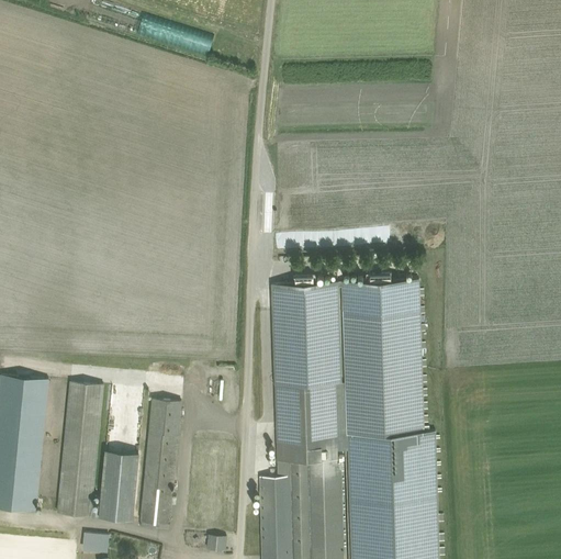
[(186,30),(179,51),(206,59),(213,38),(186,30)]
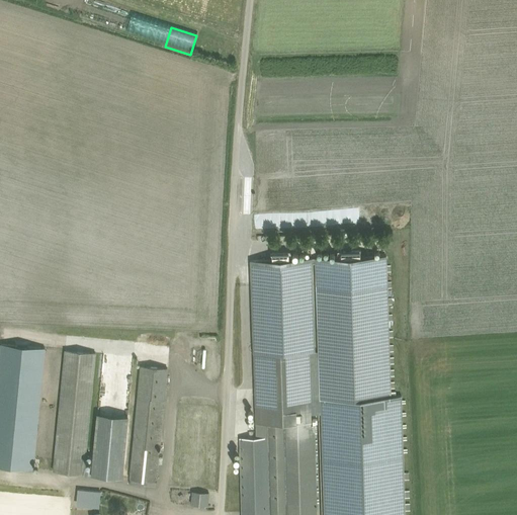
[(270,262),(250,263),(253,356),(309,354),(314,354),(311,261),(290,261),(290,254),(270,255),(270,262)]
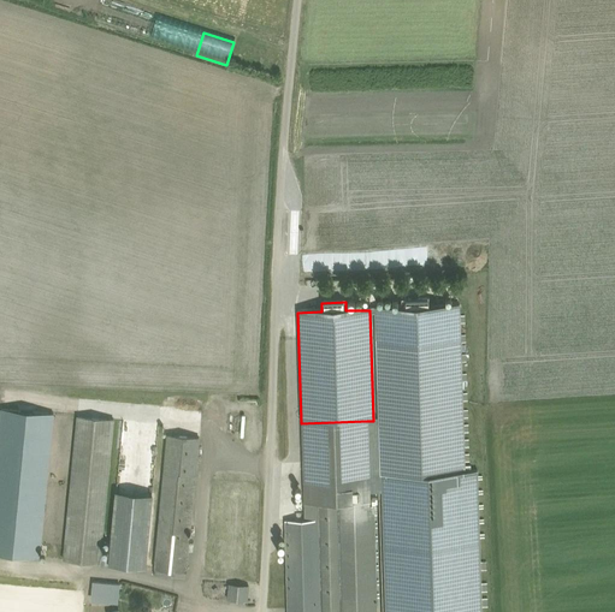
[(377,471),(368,477),(368,483),(372,483),(379,476),(463,474),(459,307),(374,309),(379,470),(377,471)]
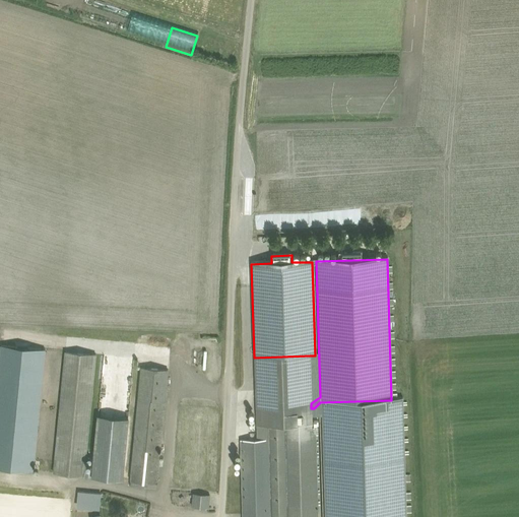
[(196,349),(196,337),(184,336),(184,349),(196,349)]
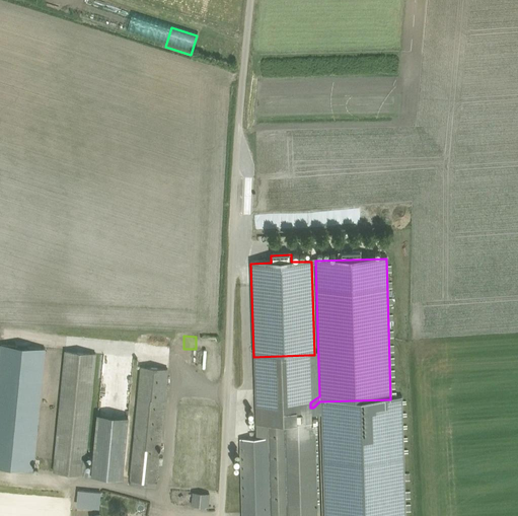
[(0,347),(0,468),(32,472),(45,352),(0,347)]
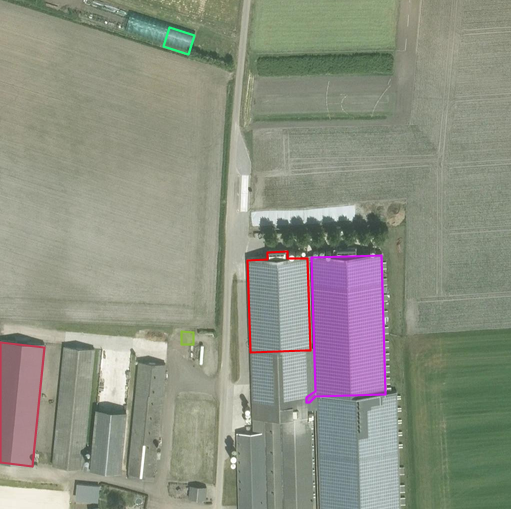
[(63,348),(52,468),(82,470),(94,351),(63,348)]
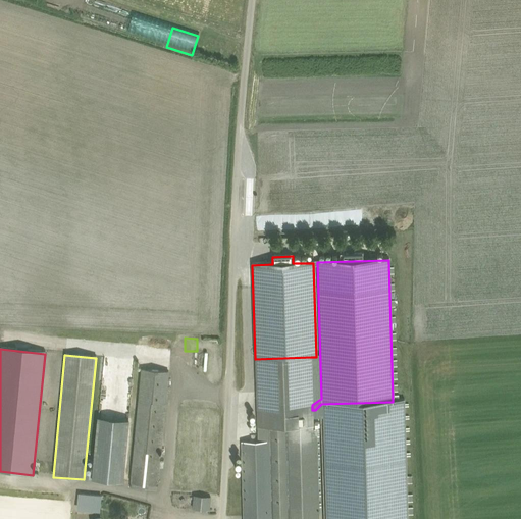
[(257,444),(241,444),(243,518),(315,518),(313,436),(318,436),(318,430),(317,430),(317,429),(319,429),(319,425),(314,425),(314,430),(313,430),(312,410),(312,405),(311,357),(255,359),(257,444)]
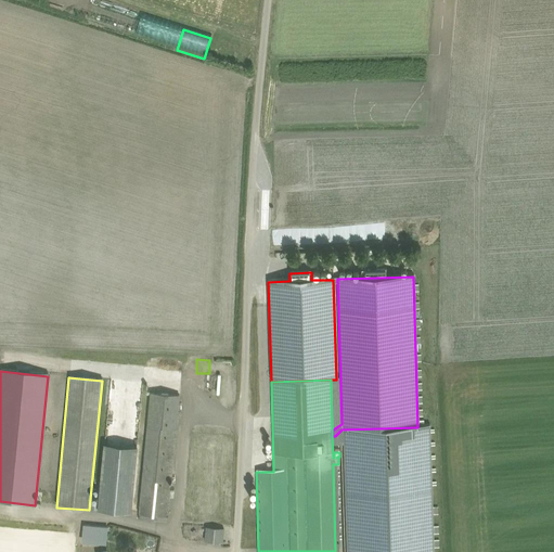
[(138,521),(166,524),(178,397),(150,395),(138,521)]
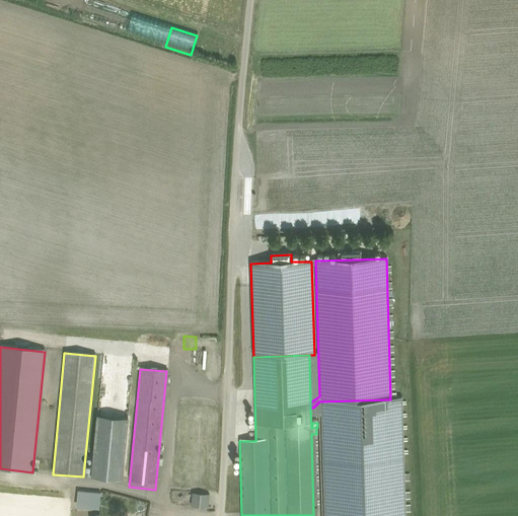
[(390,399),(319,401),(323,515),(404,515),(401,402),(401,398),(396,399),(390,399)]
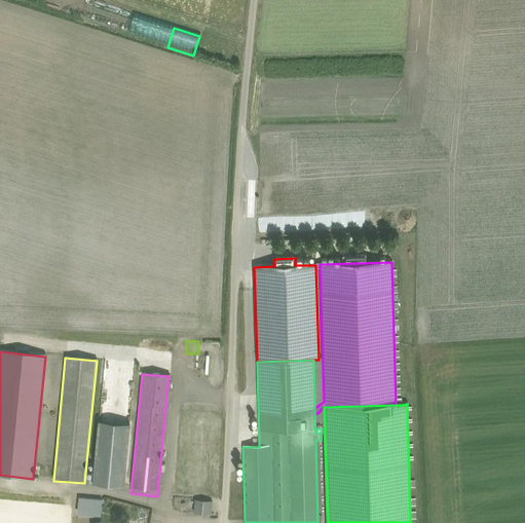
[(78,500),(77,516),(99,518),(100,514),(101,501),(82,500),(78,500)]
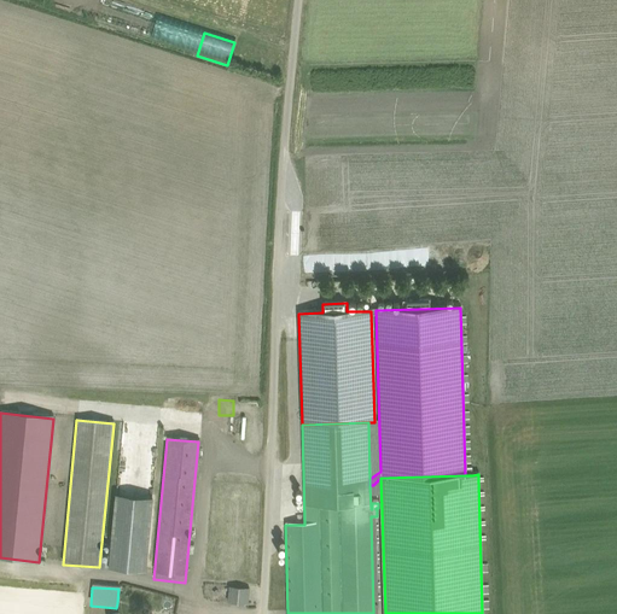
[(228,604),(248,606),(249,590),(230,589),(228,604)]
